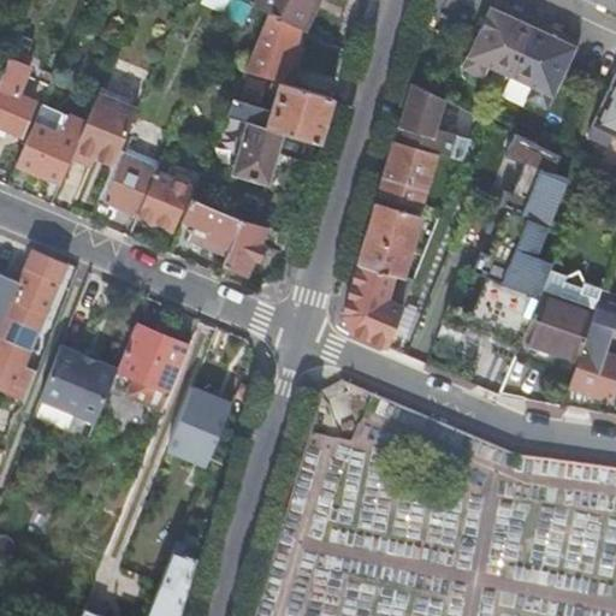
[(297,30),(301,31),(317,0),(256,0),(253,9),(267,16),(273,18),(297,30)]
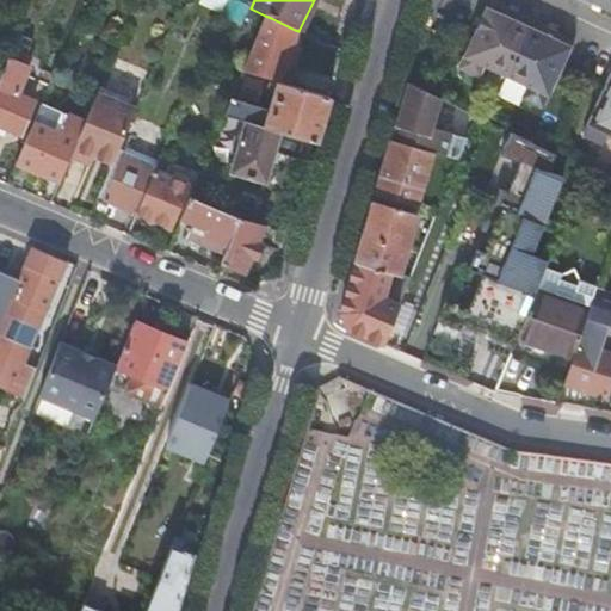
[(486,66),(507,76),(532,20),(503,6),(500,13),(487,7),(460,68),(480,78),(486,66)]
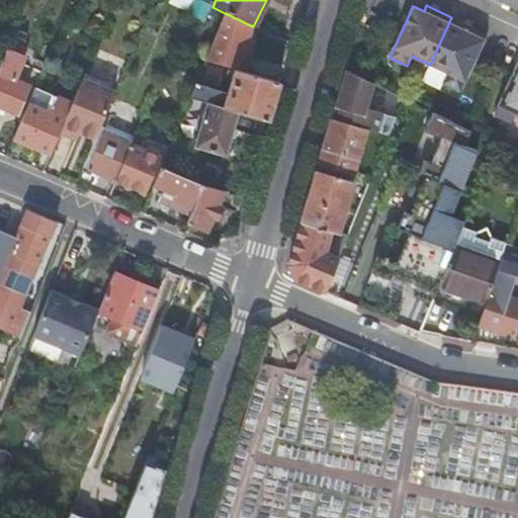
[(245,41),(250,25),(230,15),(225,13),(210,46),(204,62),(235,71),(242,73),(247,58),(248,58),(252,44),(245,41)]
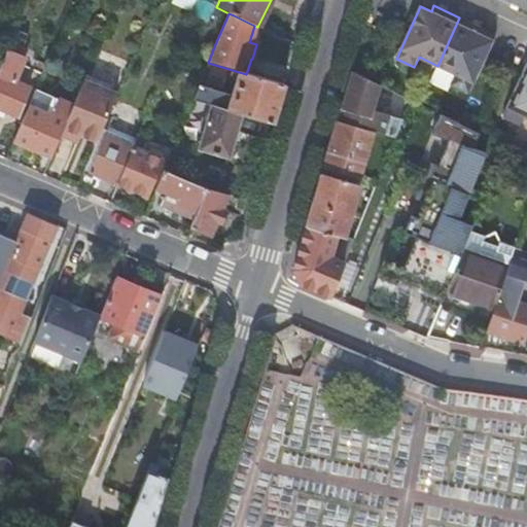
[(496,35),(459,18),(437,66),(456,74),(451,84),(469,93),(496,35)]
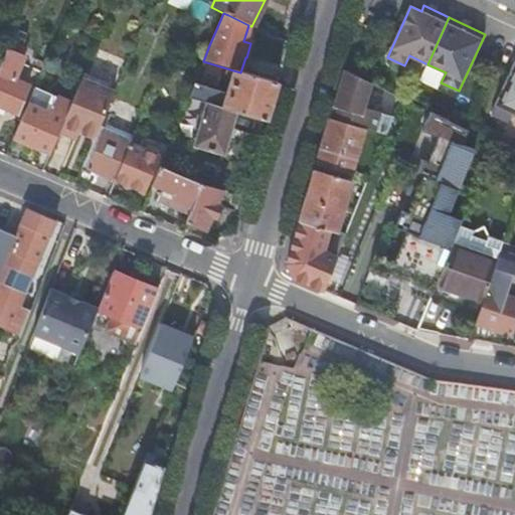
[(23,58),(6,50),(0,63),(0,114),(2,115),(4,110),(17,115),(28,87),(14,79),(23,58)]
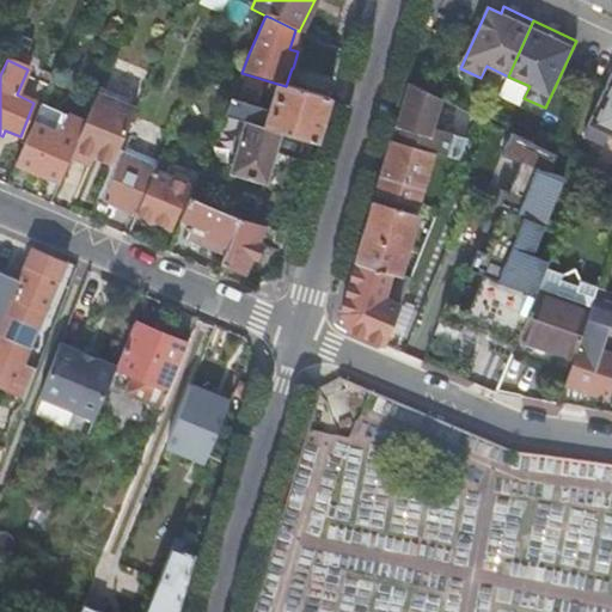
[(49,84),(53,75),(46,73),(42,80),(49,84)]
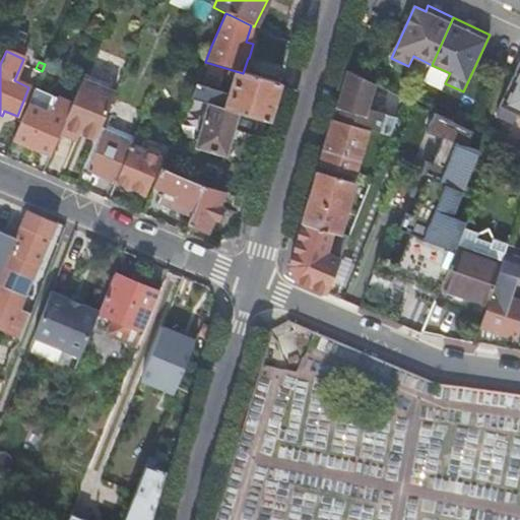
[(519,64),(497,116),(515,124),(518,117),(519,117),(519,64)]
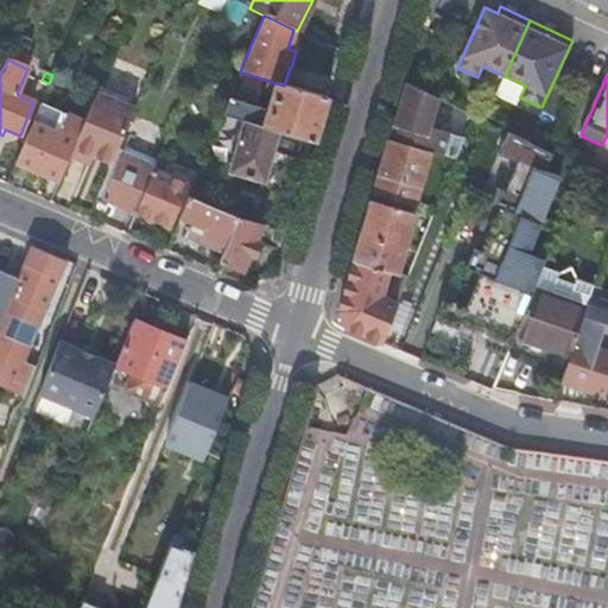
[(457,159),(466,137),(431,126),(439,97),(406,82),(390,139),(416,146),(432,151),(457,159)]
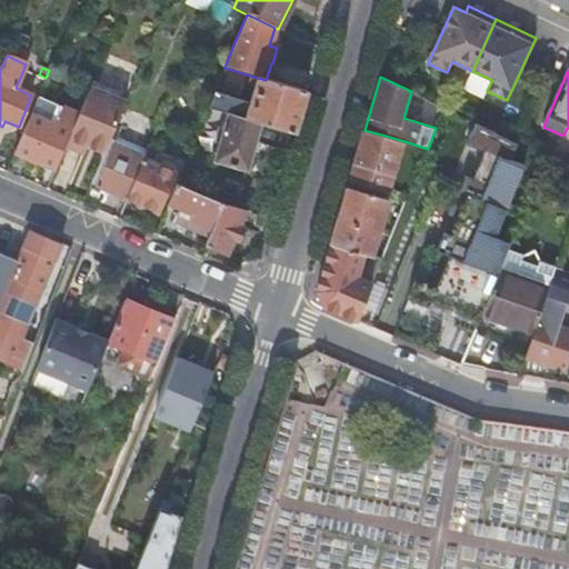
[(292,135),(306,91),(266,80),(258,78),(250,103),(213,92),(207,109),(227,116),(259,125),(292,135)]
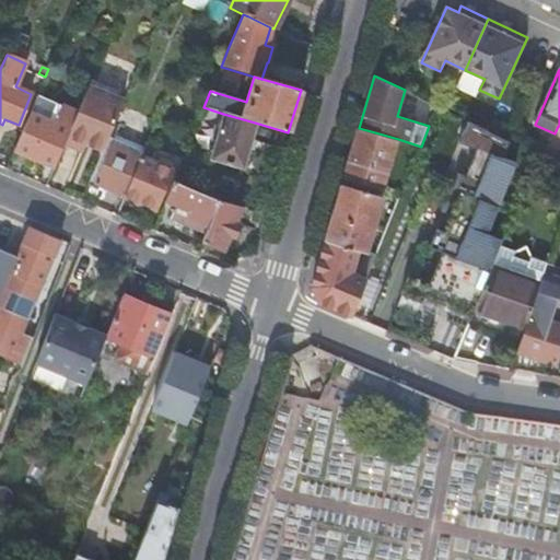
[(104,147),(123,102),(88,86),(77,113),(76,114),(66,137),(63,143),(83,152),(85,146),(88,140),(104,147)]
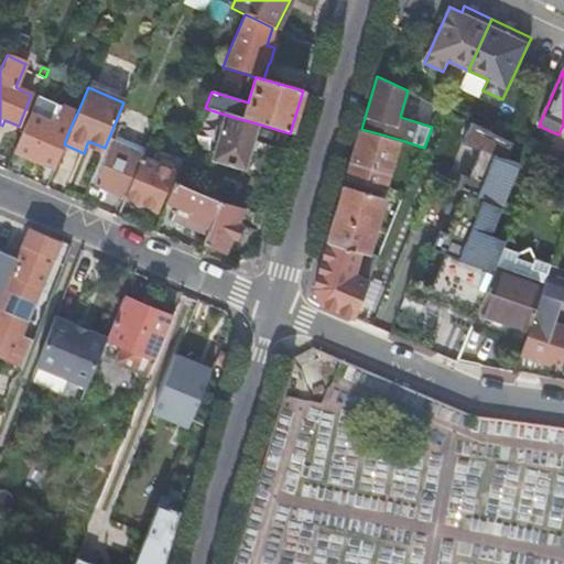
[(32,108),(30,114),(54,123),(61,107),(36,97),(32,108)]
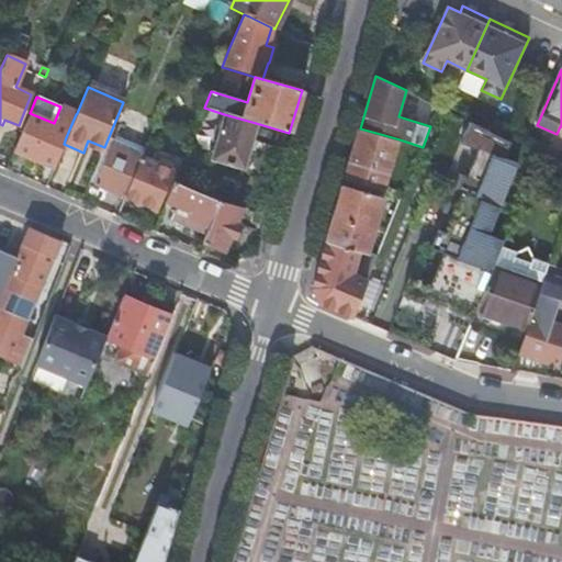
[(60,107),(54,123),(30,113),(14,147),(13,150),(44,164),(54,168),(64,144),(66,137),(76,114),(77,113),(60,107)]
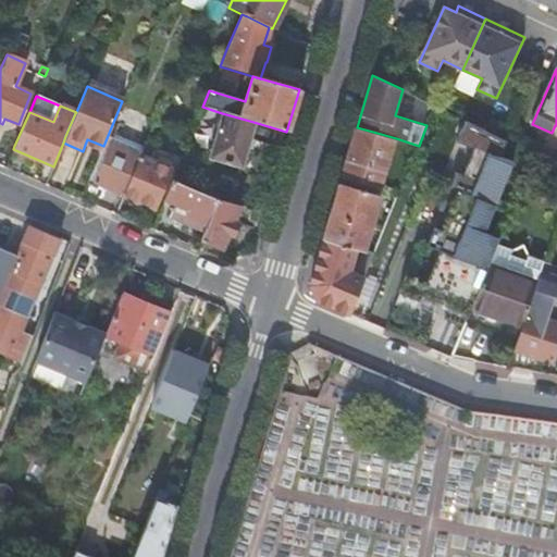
[(254,122),(222,113),(208,158),(240,168),(254,122)]
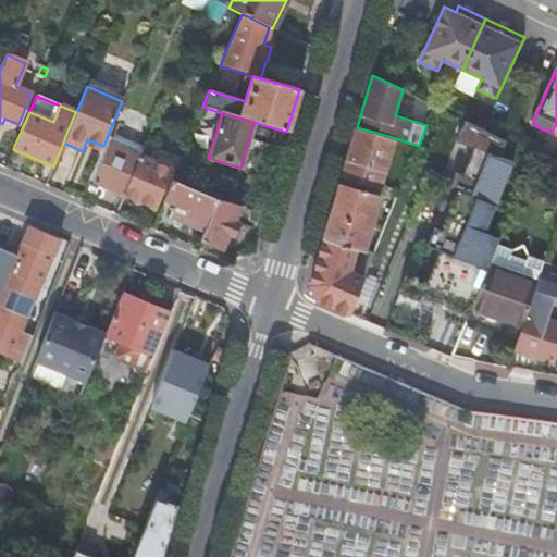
[(508,140),(465,120),(457,140),(473,148),(462,174),(456,172),(450,185),(457,188),(497,205),(515,161),(500,156),(508,140)]
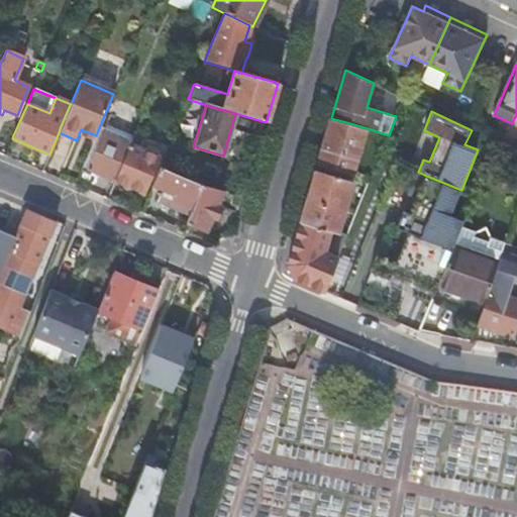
[(353,175),(368,128),(353,124),(331,118),(318,164),(353,175)]
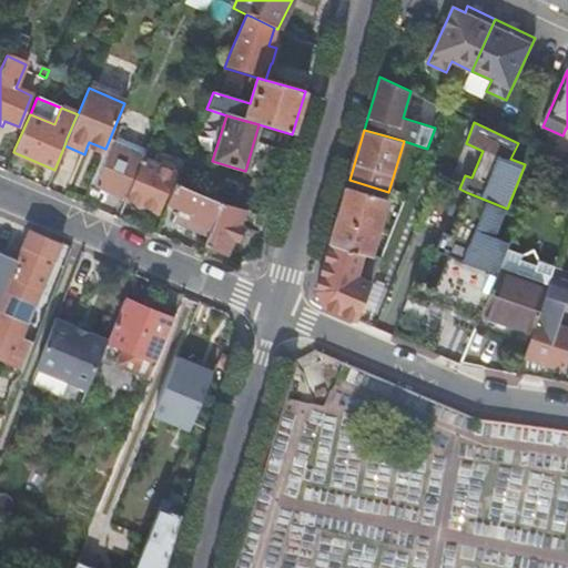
[(89,142),(87,148),(103,154),(105,149),(89,142)]
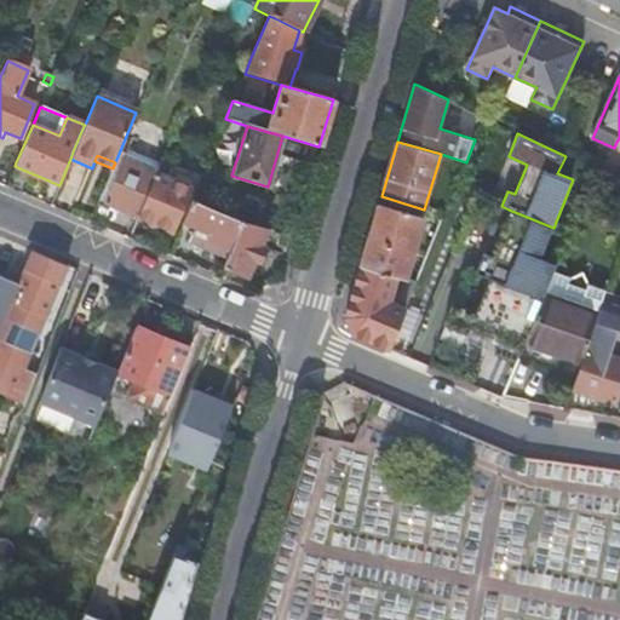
[(137,217),(155,176),(145,172),(150,161),(138,156),(133,167),(120,161),(103,202),(137,217)]
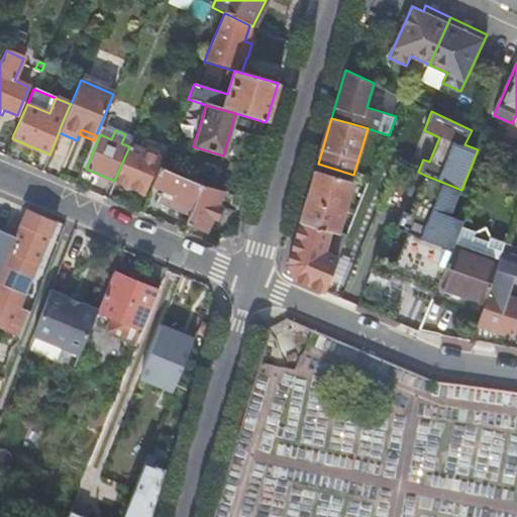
[(129,146),(158,159),(161,151),(145,144),(147,140),(134,134),(129,146)]
